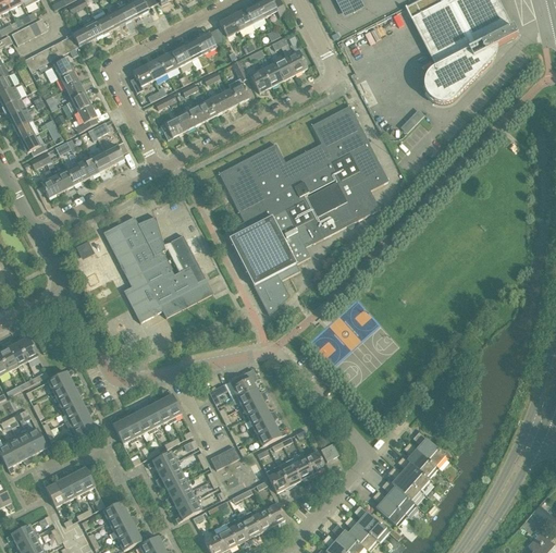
[(2,0),(8,9),(21,2),(20,0),(2,0)]
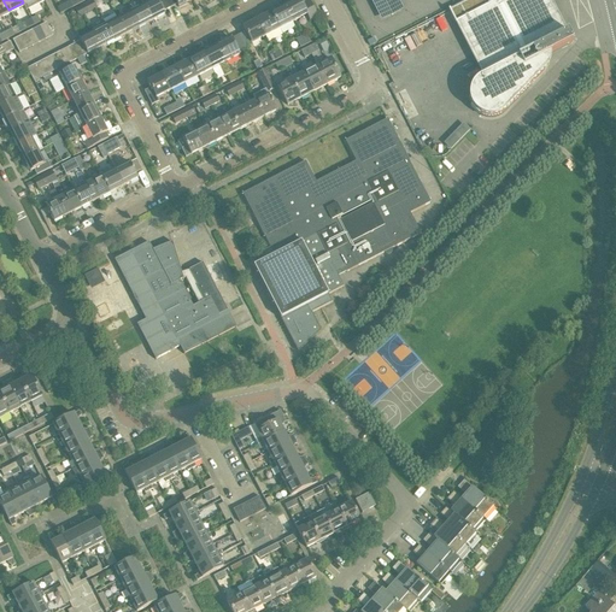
[(83,1),(78,4),(83,11),(88,9),(97,5),(95,4),(94,0),(86,0),(83,1)]
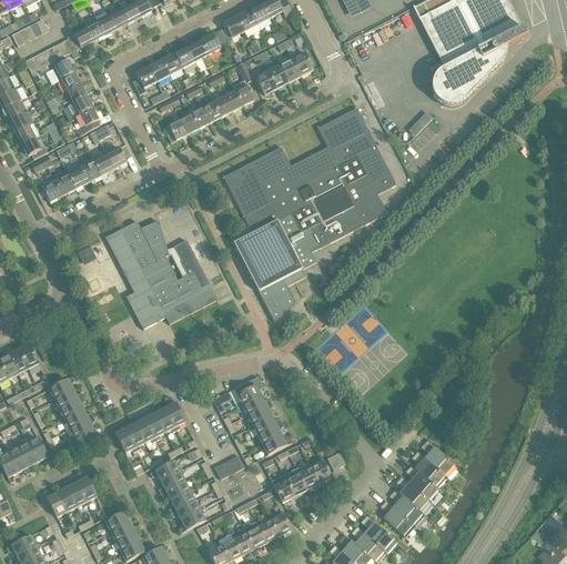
[(128,22),(139,16),(131,0),(130,0),(119,6),(128,22)]
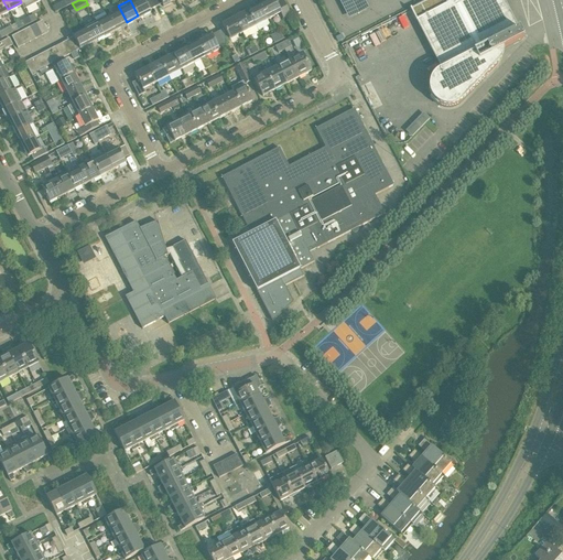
[(148,7),(154,3),(152,0),(129,0),(130,0),(138,15),(150,10),(148,7)]
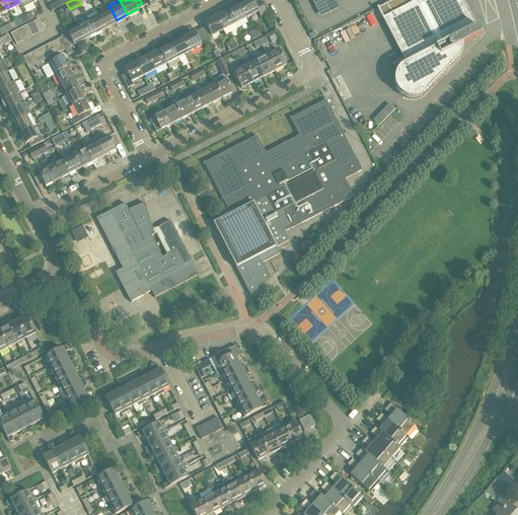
[(253,0),(240,0),(238,1),(245,15),(257,9),(260,13),(266,10),(261,0),(253,0)]
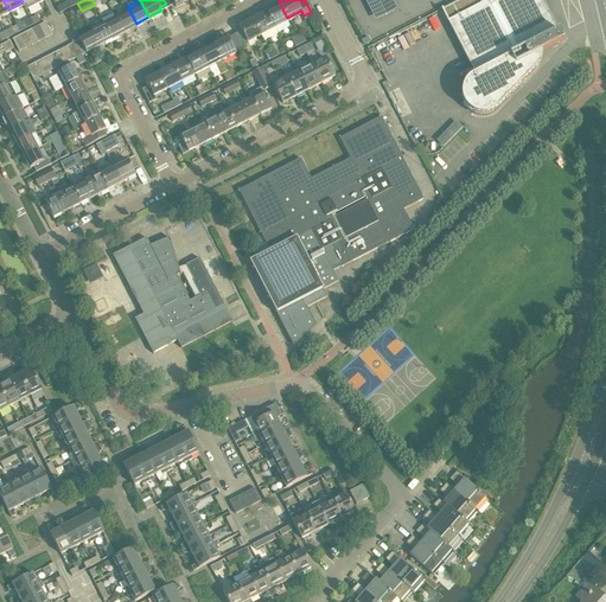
[(367,0),(374,14),(394,4),(391,0),(367,0)]
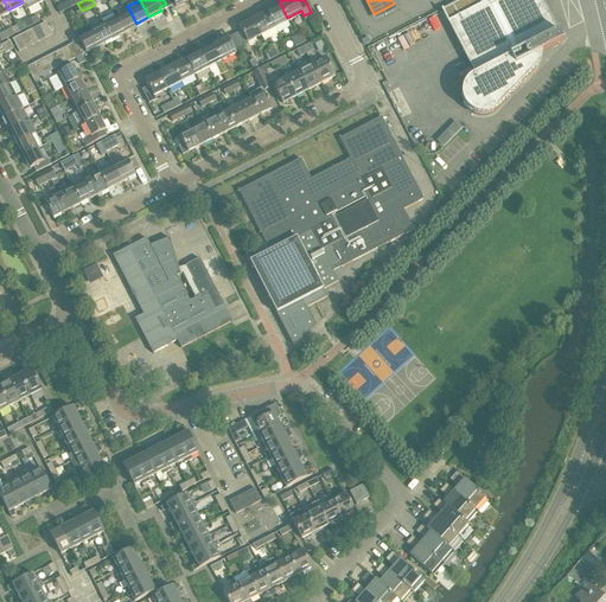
[(495,106),(497,104),(534,66),(533,64),(535,62),(533,57),(529,58),(528,56),(562,38),(557,29),(555,30),(538,0),(451,0),(440,6),(447,19),(450,18),(476,70),(471,72),(469,74),(467,75),(466,76),(465,78),(464,79),(463,82),(461,83),(461,85),(460,88),(460,90),(460,93),(460,94),(460,95),(461,96),(461,97),(461,98),(463,100),(461,101),(470,109),(471,109),(472,109),(474,110),(477,111),(479,111),(482,111),(483,111),(485,111),(486,110),(489,110),(490,109),(491,109),(493,108),(495,106)]
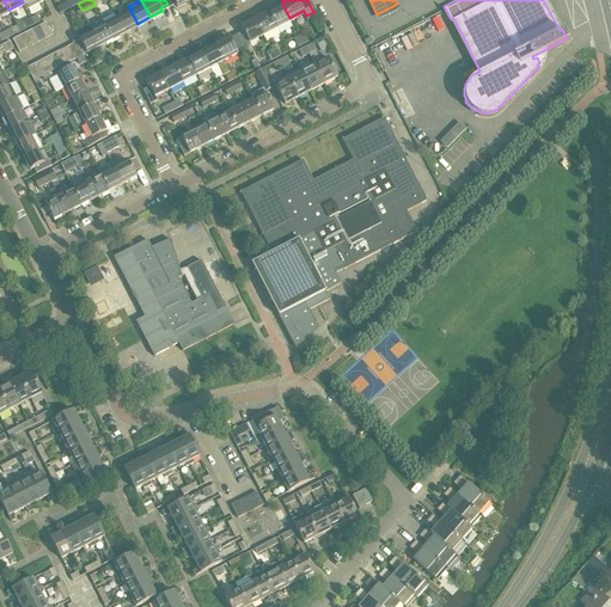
[(276,25),(289,18),(281,1),(268,8),(276,25)]
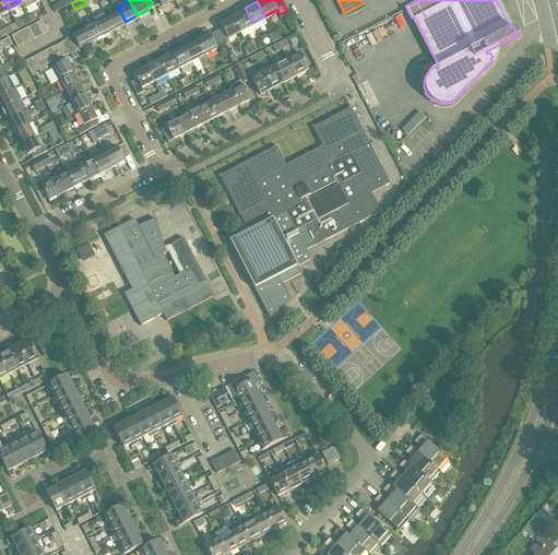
[(114,27),(126,22),(117,6),(106,12),(114,27)]
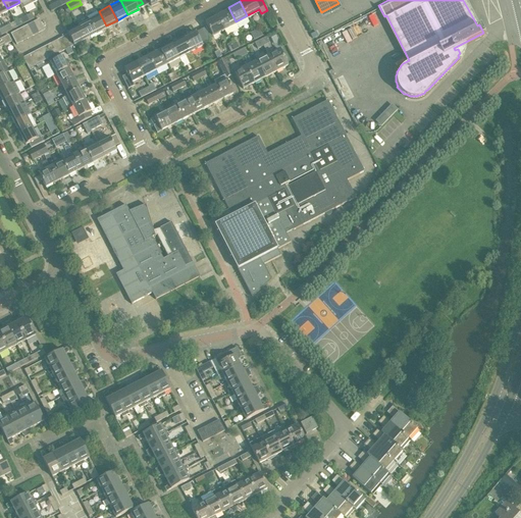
[(223,28),(236,21),(228,7),(216,13),(223,28)]
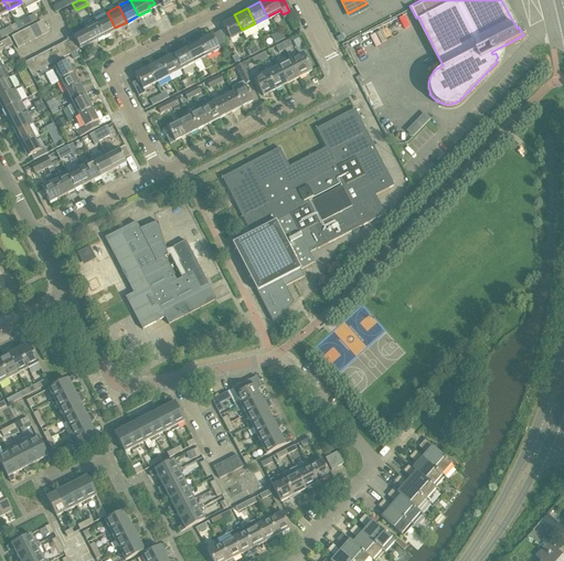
[(103,34),(115,28),(107,12),(95,18),(103,34)]
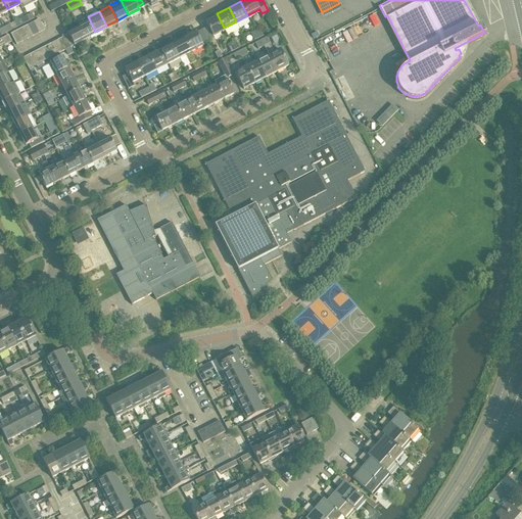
[(212,34),(224,28),(217,13),(204,19),(212,34)]
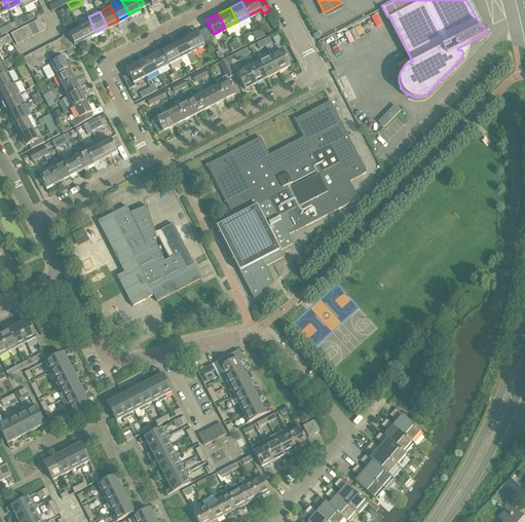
[(38,30),(44,27),(38,16),(33,19),(38,30)]
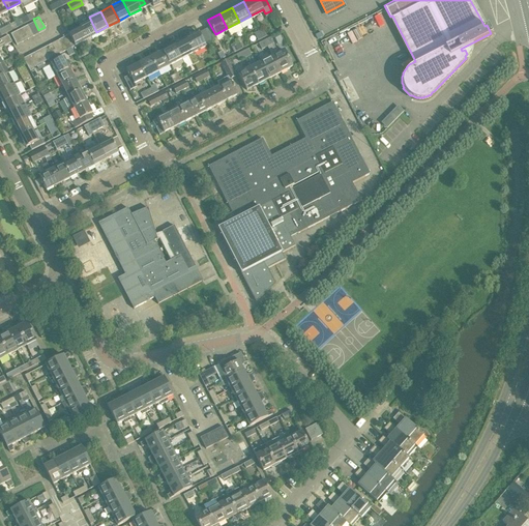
[(89,17),(78,23),(79,25),(85,37),(96,32),(89,17)]
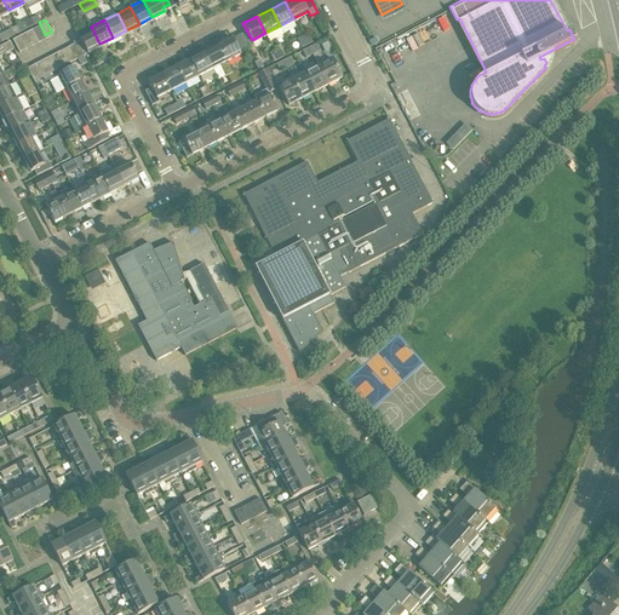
[(39,39),(45,35),(39,22),(32,26),(39,39)]
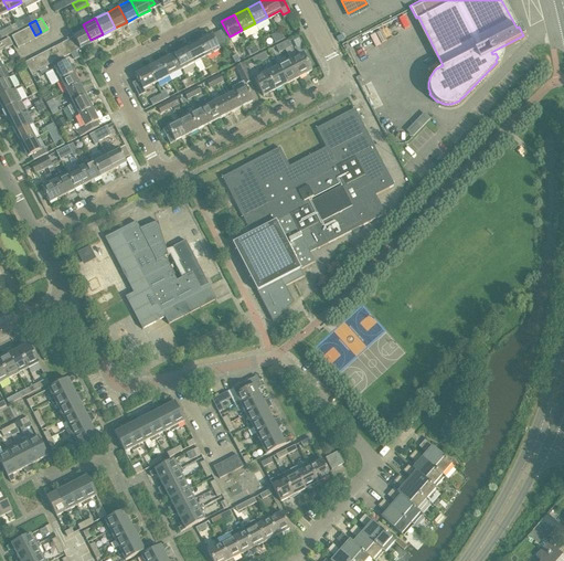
[(23,42),(35,35),(29,23),(17,30),(23,42)]
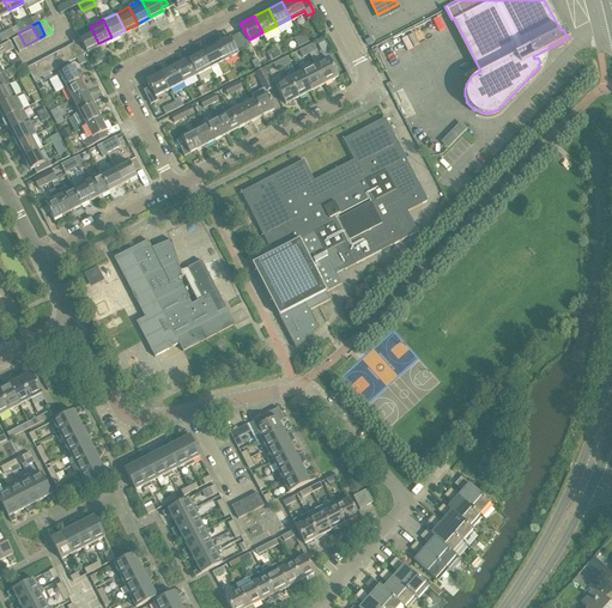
[(91,29),(79,36),(79,37),(86,50),(98,43),(91,29)]
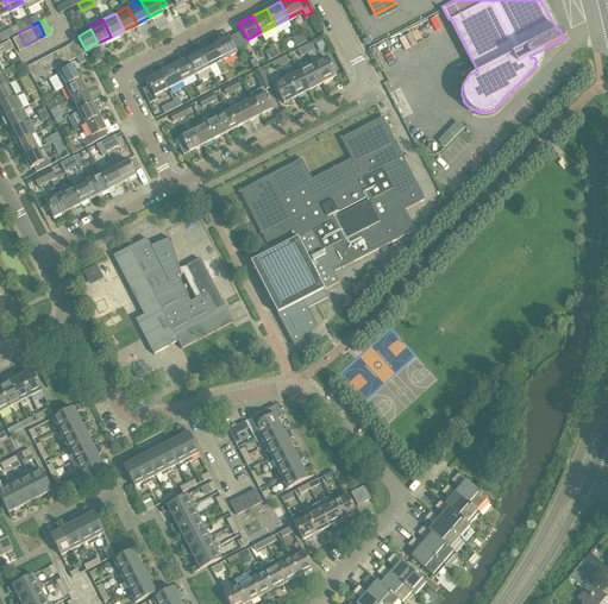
[(18,48),(25,45),(18,32),(12,36),(18,48)]
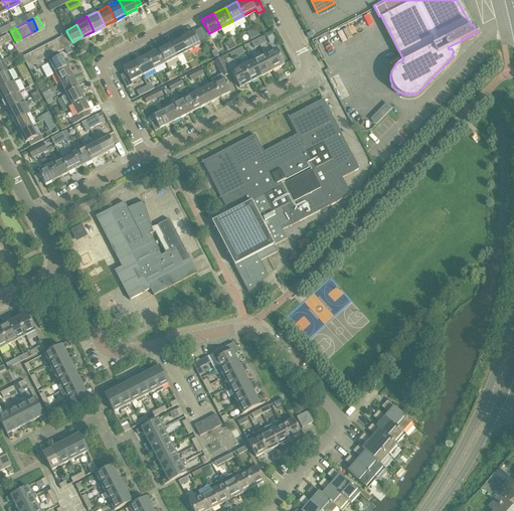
[(187,48),(199,42),(192,28),(180,35),(187,48)]
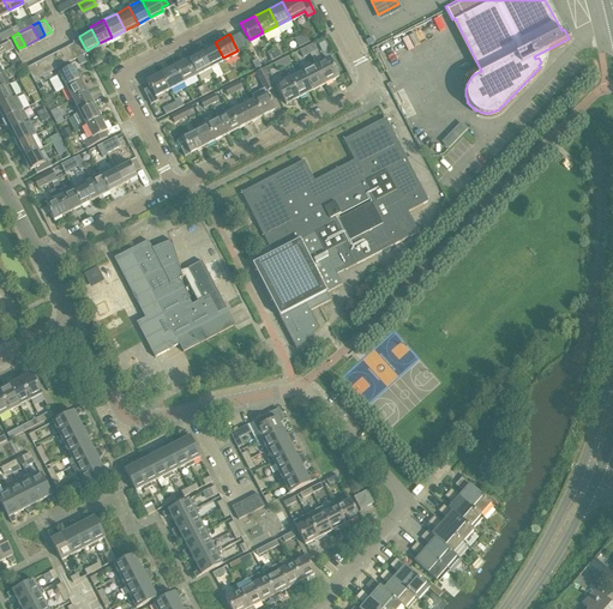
[(0,50),(12,44),(8,37),(0,41),(0,50)]
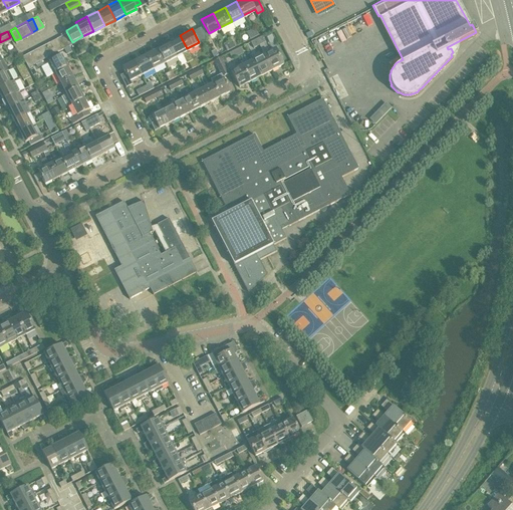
[(66,44),(71,41),(66,31),(60,34),(66,44)]
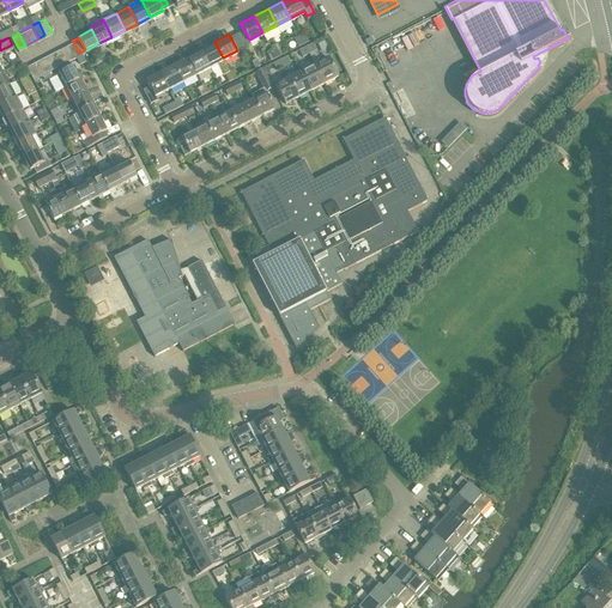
[(314,61),(323,80),(337,74),(327,54),(319,59),(317,56),(319,55),(311,40),(304,43),(308,50),(314,61)]
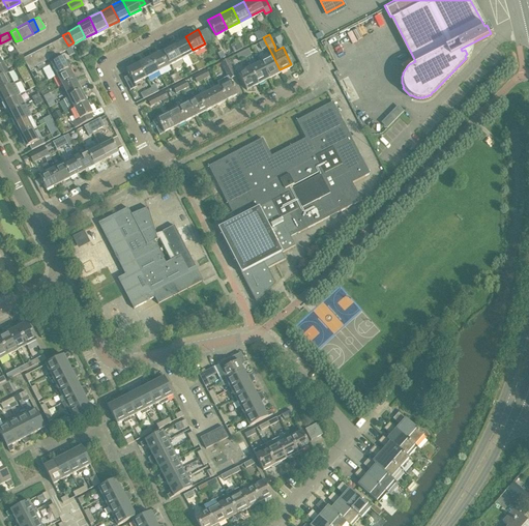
[(62,49),(68,46),(62,35),(57,38),(62,49)]
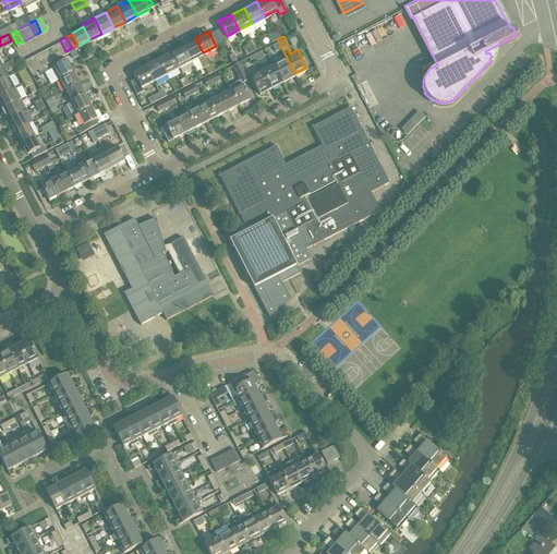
[(195,38),(183,44),(191,59),(197,56),(202,64),(204,64),(207,71),(212,69),(207,62),(208,61),(203,52),(195,38)]
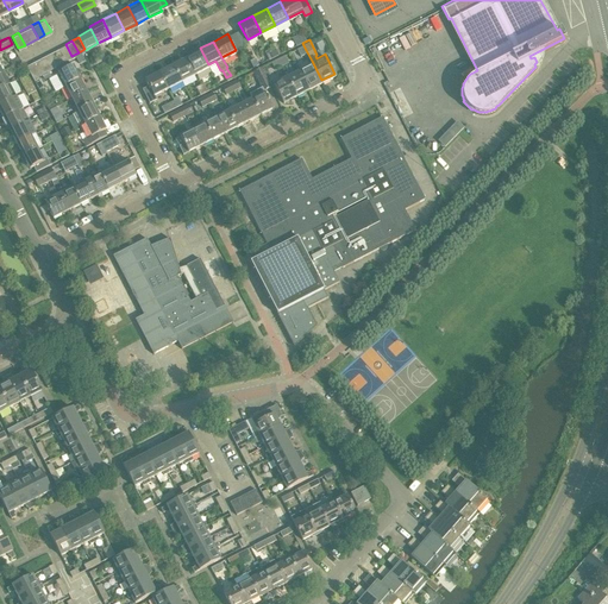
[(299,54),(306,50),(302,43),(296,46),(299,54)]
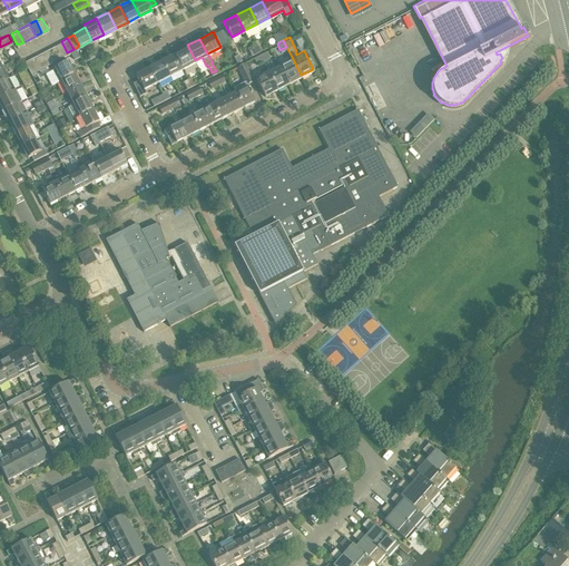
[(61,55),(67,52),(61,41),(56,44),(61,55)]
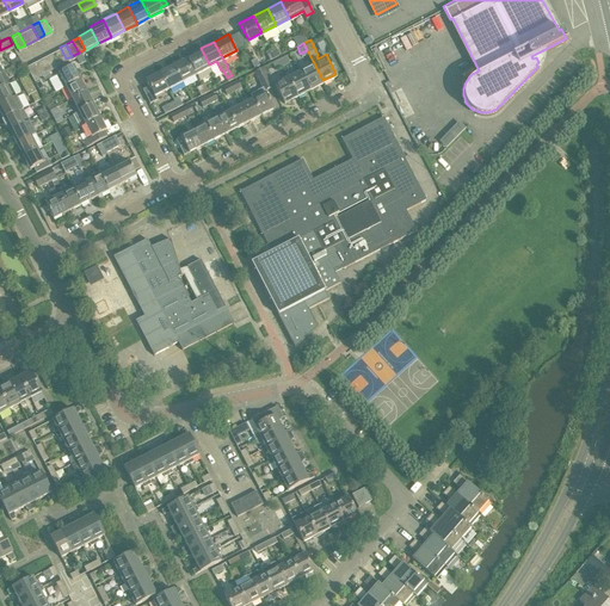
[(59,62),(66,59),(60,47),(53,50),(59,62)]
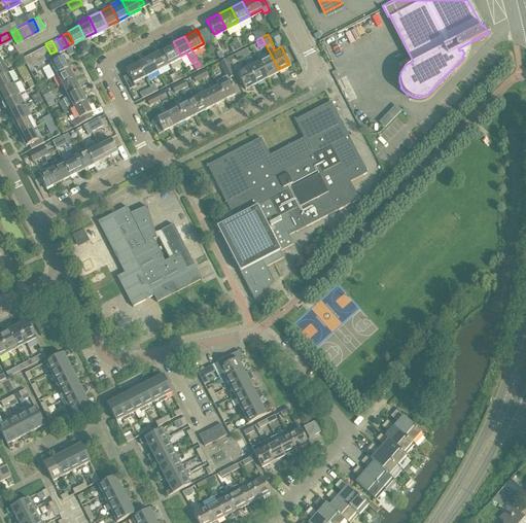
[(168,62),(180,56),(173,41),(161,47),(168,62)]
